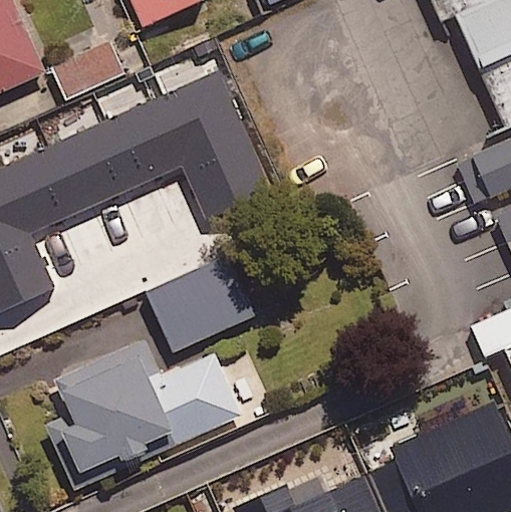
[(0,90),(43,70),(11,0),(0,0),(0,90)]
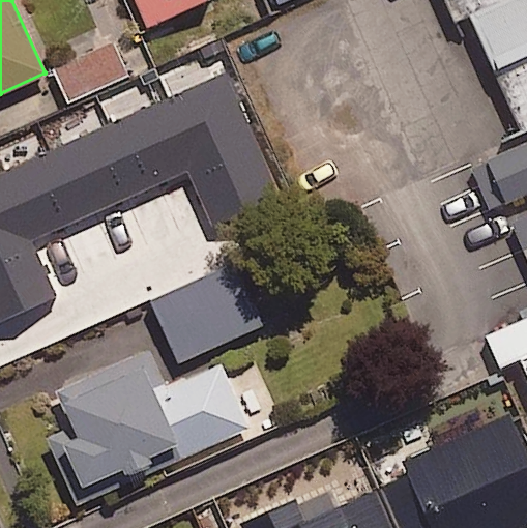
[(127,0),(142,31),(204,4),(202,0),(127,0)]
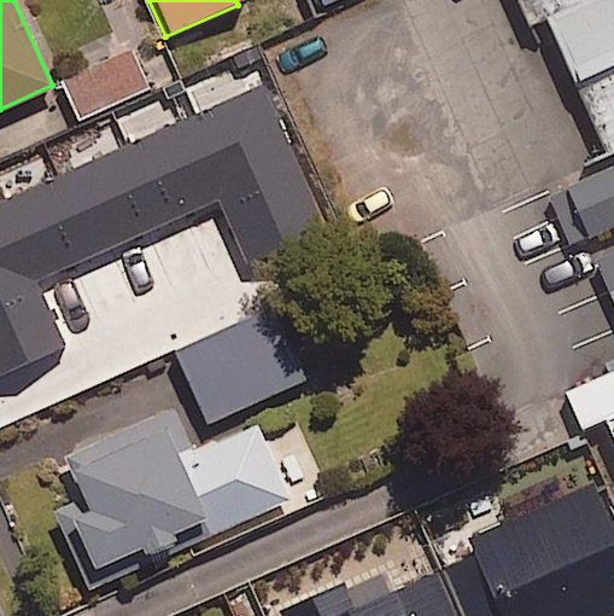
[(613,152),(613,0),(539,0),(609,155),(613,152)]
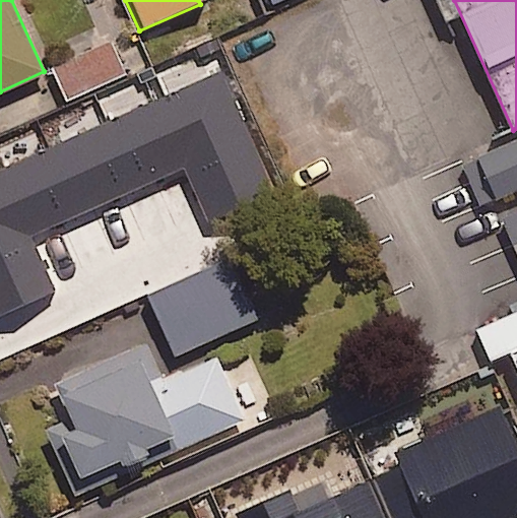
[(240,95),(218,45),(192,56),(213,107),(240,95)]
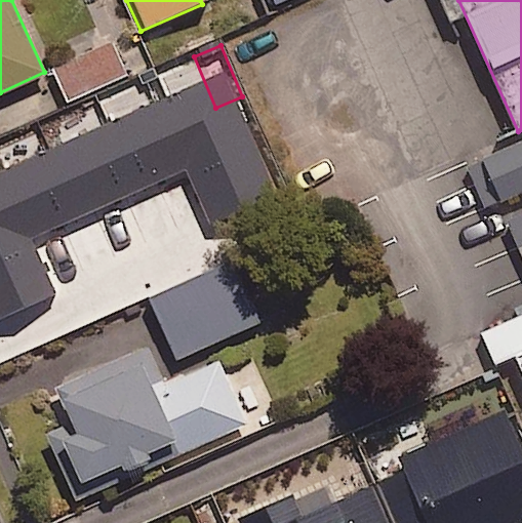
[(107,48),(54,70),(67,102),(120,80),(107,48)]
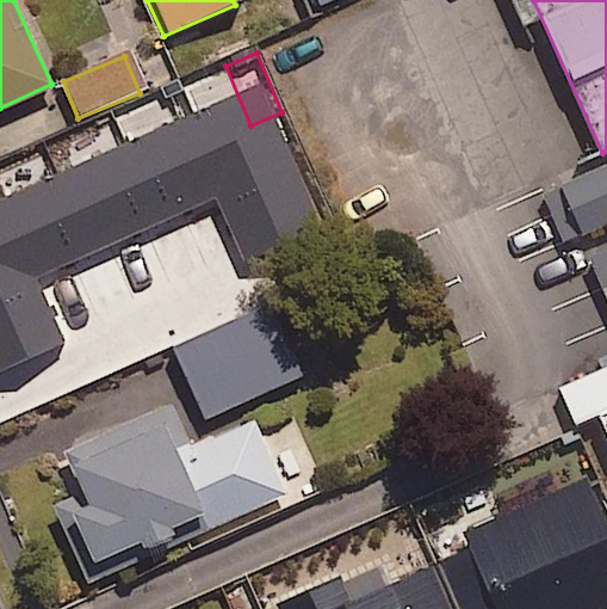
[(128,178),(7,231),(67,368),(189,315),(128,178)]
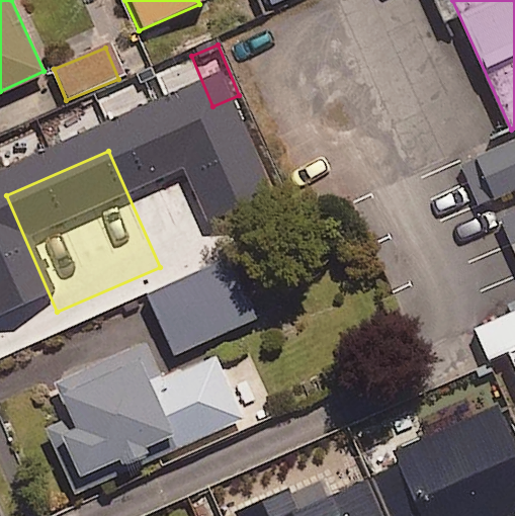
[(228,256),(146,293),(173,355),(255,318),(228,256)]
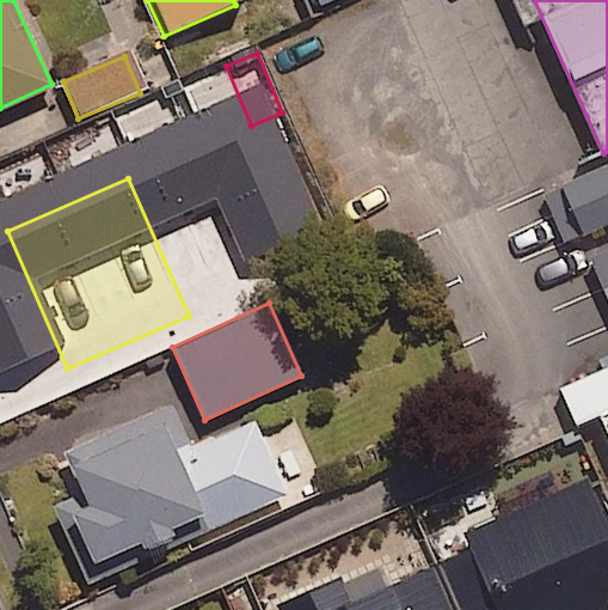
[(172,404),(65,451),(83,493),(53,506),(87,584),(290,495),(257,419),(191,447),(172,404)]
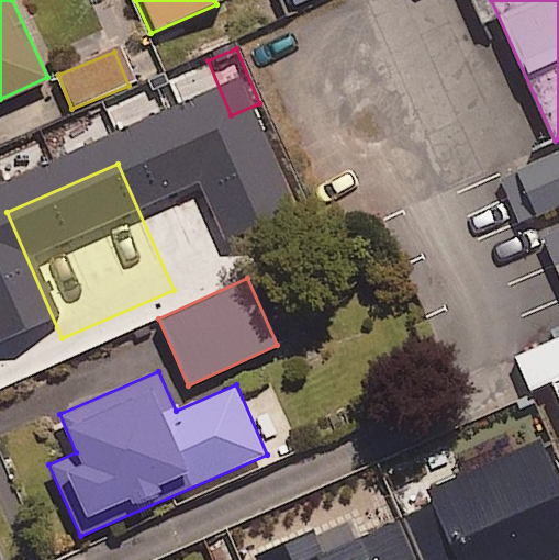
[(558,378),(530,392),(366,463),(404,559),(472,559),(558,522),(558,378)]
